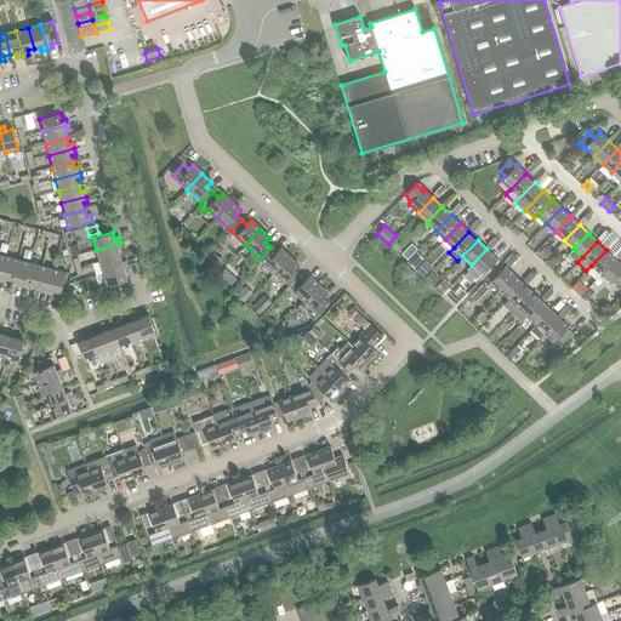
[(96,250),(100,262),(120,256),(118,249),(121,249),(120,243),(96,250)]
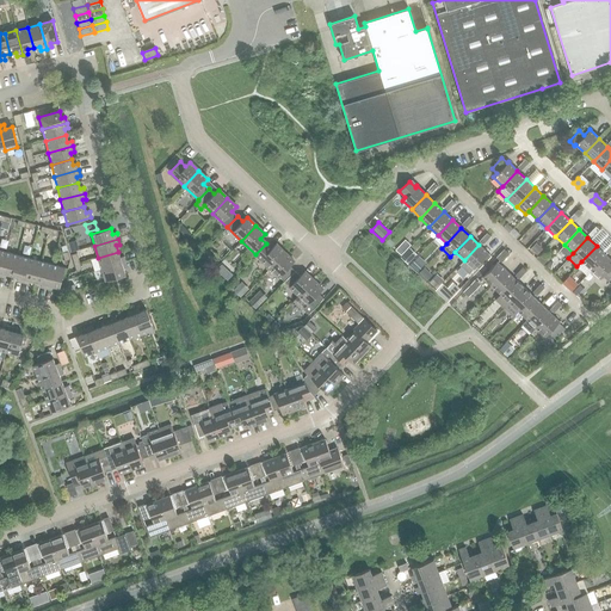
[(255,254),(270,269),(284,253),(276,244),(271,248),(266,244),(255,254)]
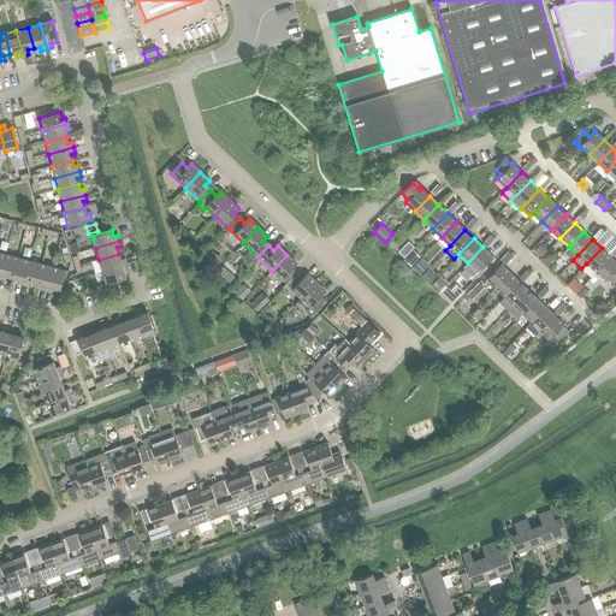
[(492,255),(483,247),(468,262),(463,267),(472,277),(479,268),(492,255)]
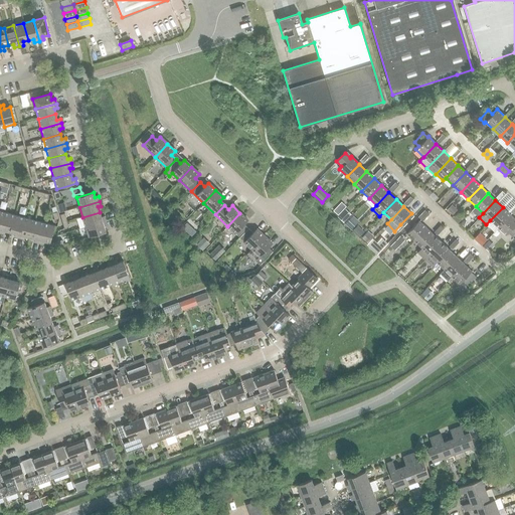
[(447,209),(453,214),(456,211),(451,206),(447,209)]
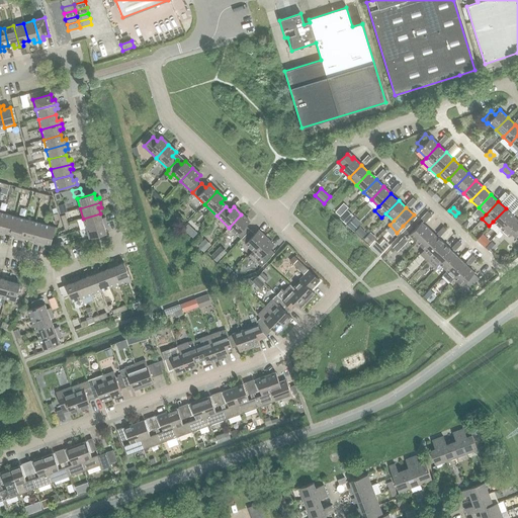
[(493,222),(501,229),(513,216),(506,208),(493,222)]
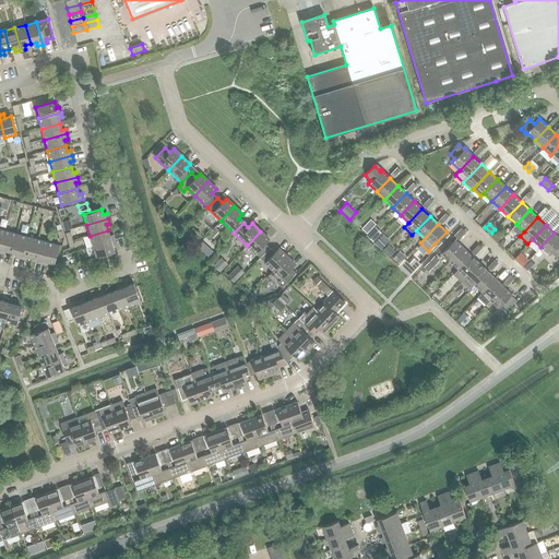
[(461,228),(453,236),(459,240),(465,233),(461,228)]
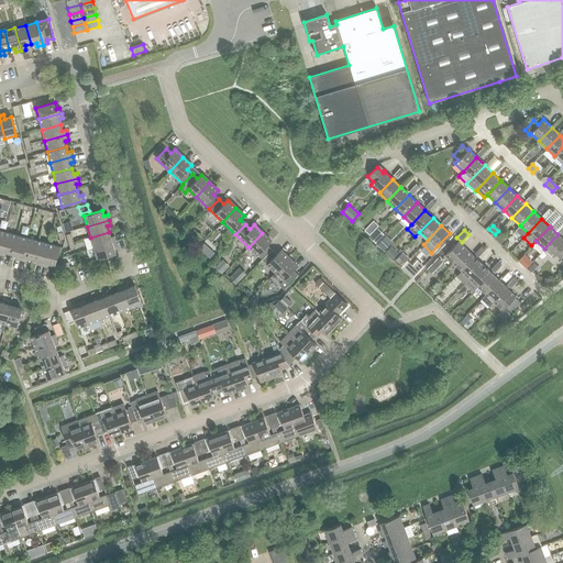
[(6,253),(11,254),(15,235),(4,232),(0,250),(0,255),(4,256),(6,253)]
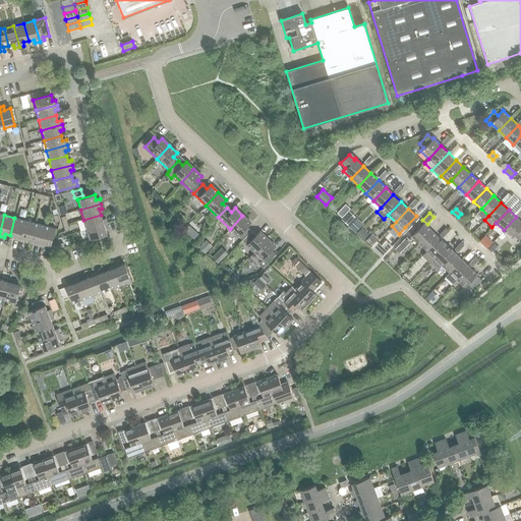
[(85,230),(107,223),(105,219),(102,220),(101,215),(83,220),(85,230)]
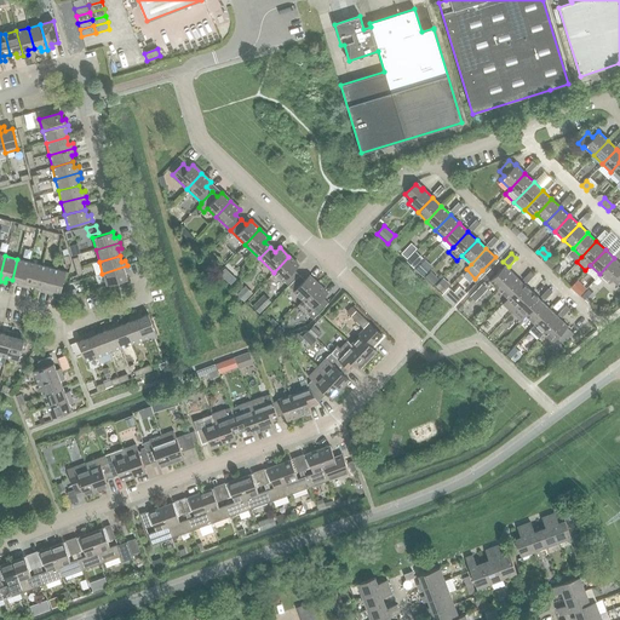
[(288,286),(299,275),(293,270),(298,265),(288,257),(274,273),(288,286)]
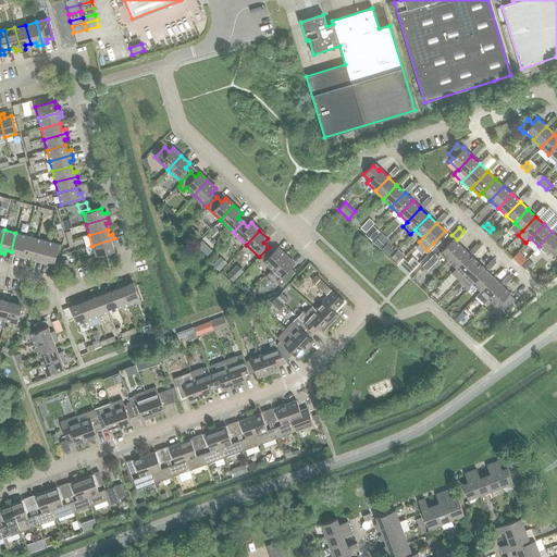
[(368,235),(373,239),(378,235),(373,231),(368,235)]
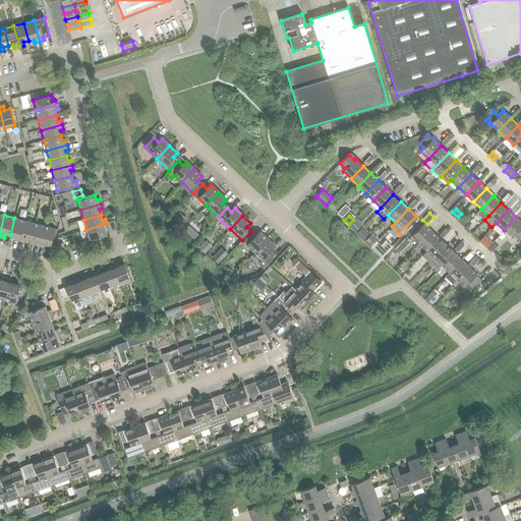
[(418,219),(416,216),(405,227),(408,229),(418,219)]
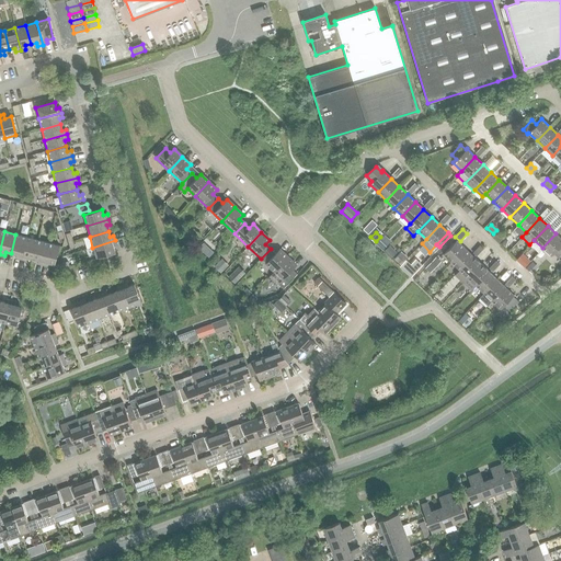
[(186,242),(191,238),(185,233),(181,238),(186,242)]
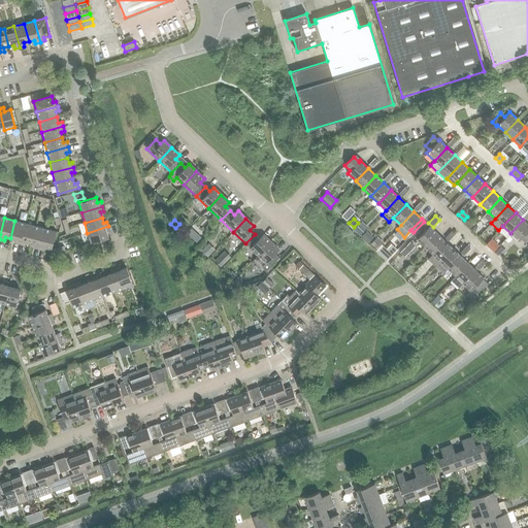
[(463,224),(469,229),(472,226),(466,220),(463,224)]
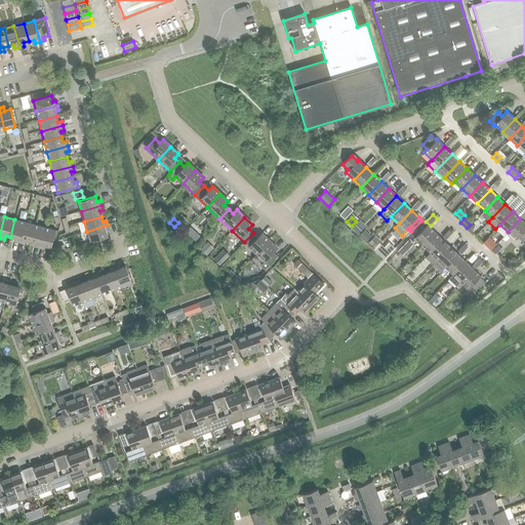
[(524,224),(520,218),(508,232),(515,240),(518,237),(524,243),(524,224)]
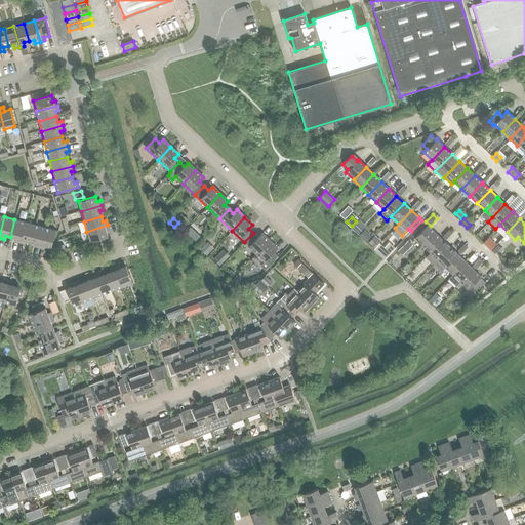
[(14,242),(19,243),(25,221),(14,219),(10,237),(15,238),(14,242)]
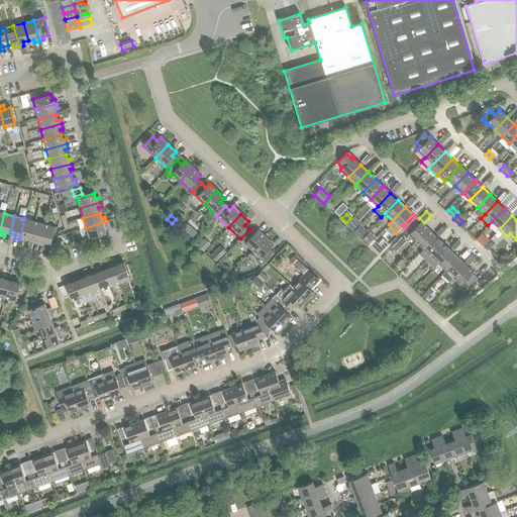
[(29,238),(34,221),(24,218),(19,239),(23,240),(24,237),(29,238)]
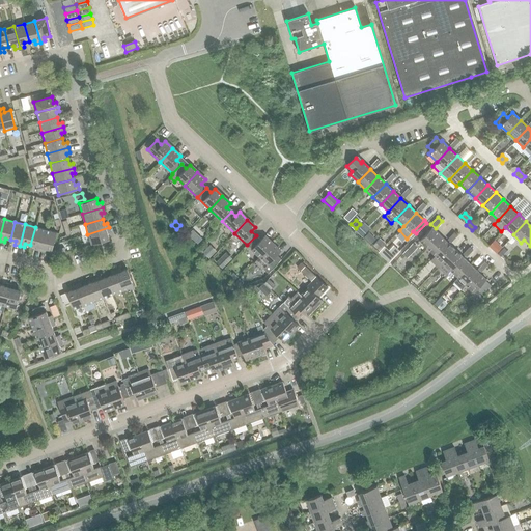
[(356,231),(362,238),(366,232),(360,226),(356,231)]
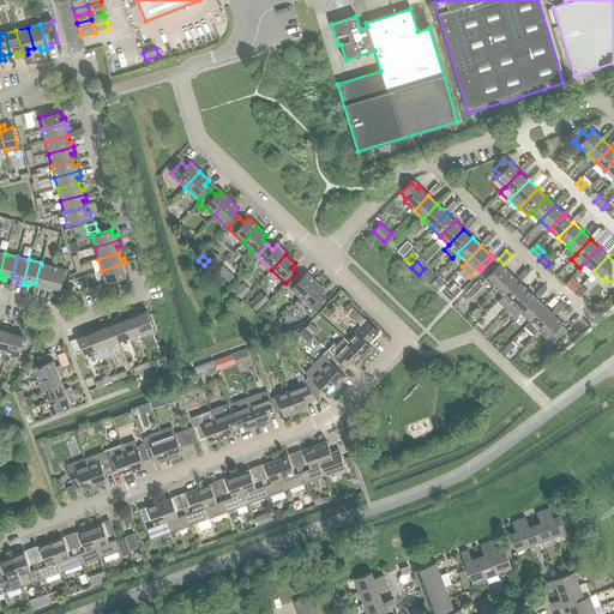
[(41,289),(46,290),(53,266),(41,263),(35,283),(41,286),(41,289)]
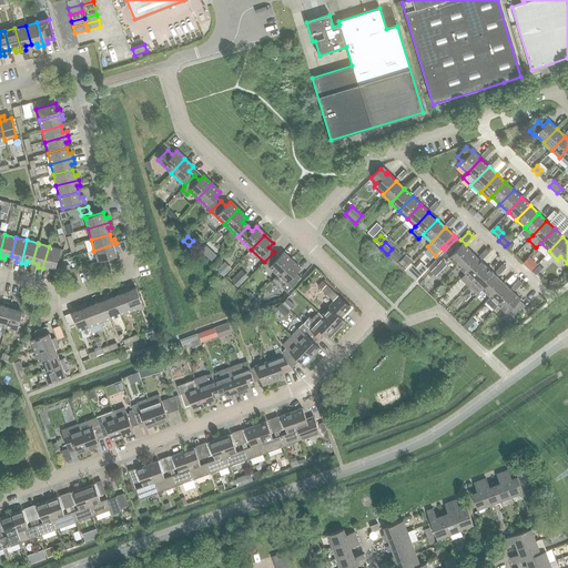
[(117,243),(93,251),(98,262),(117,256),(114,250),(118,249),(117,243)]
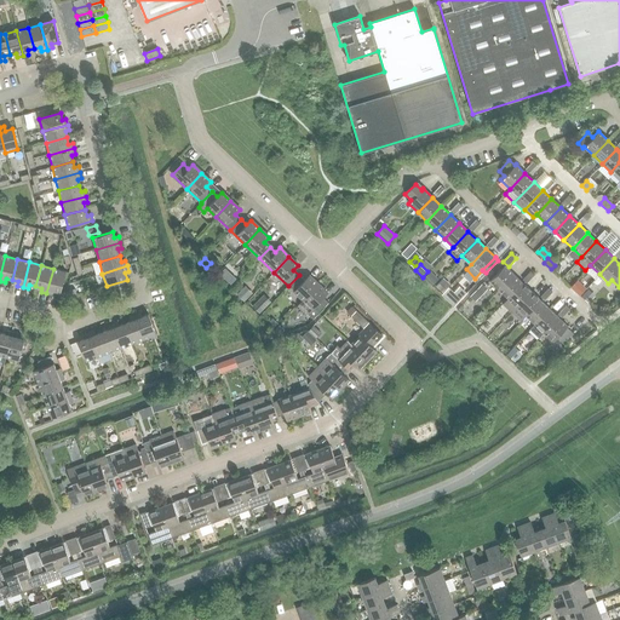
[(489,281),(498,291),(514,275),(504,265),(489,281)]
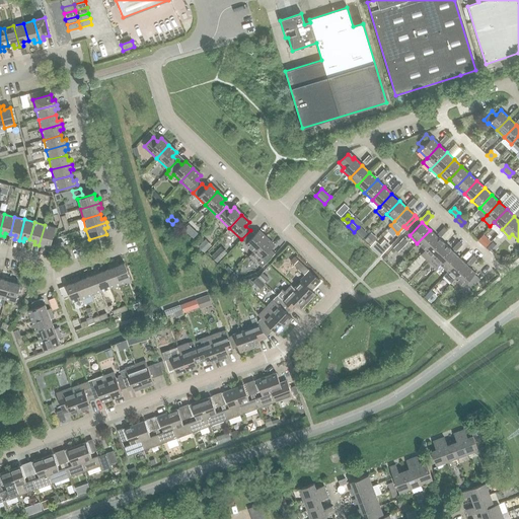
[(188,224),(183,229),(188,234),(193,229),(188,224)]
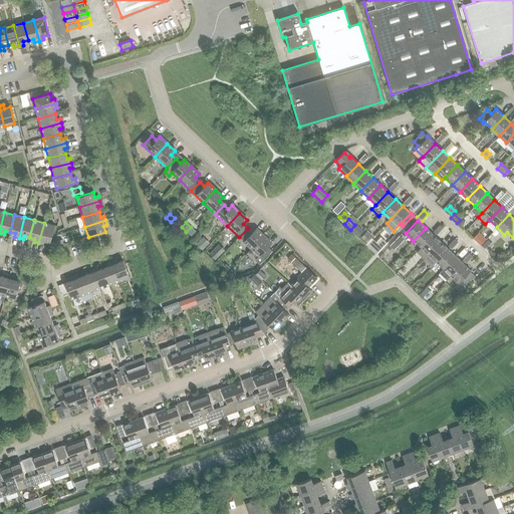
[(44,241),(50,243),(54,225),(44,223),(38,243),(43,244),(44,241)]
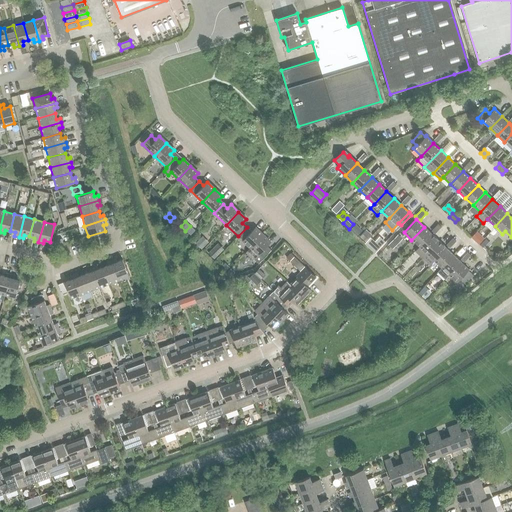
[(238,236),(250,248),(262,235),(255,227),(251,231),(247,227),(238,236)]
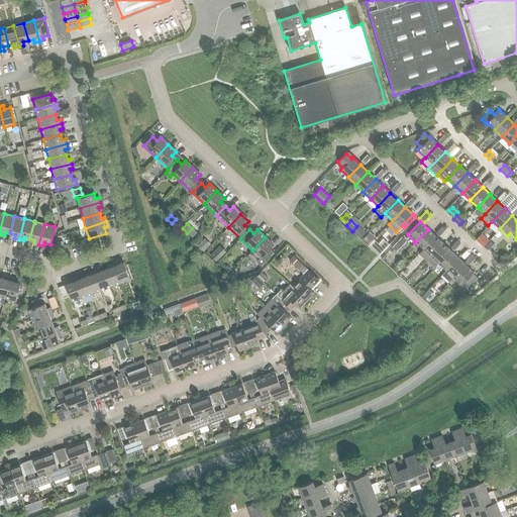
[(415,242),(423,249),(435,236),(428,229),(415,242)]
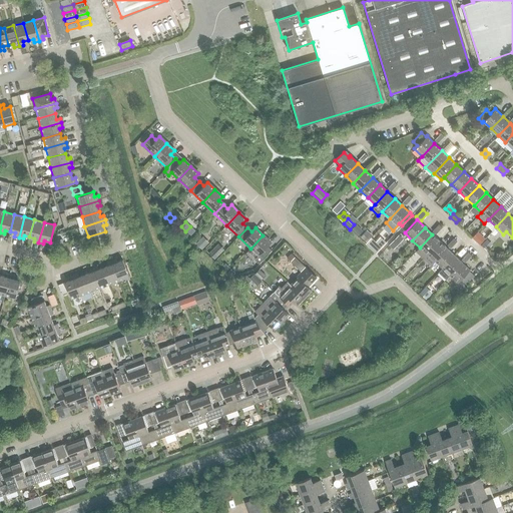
[(494,232),(488,238),(493,243),(499,237),(494,232)]
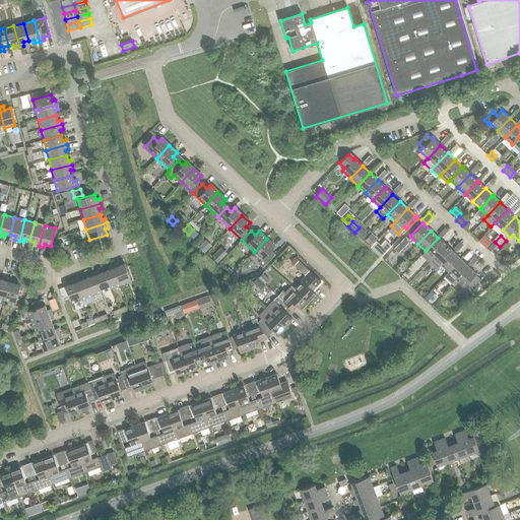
[(368,237),(365,241),(371,246),(374,242),(368,237)]
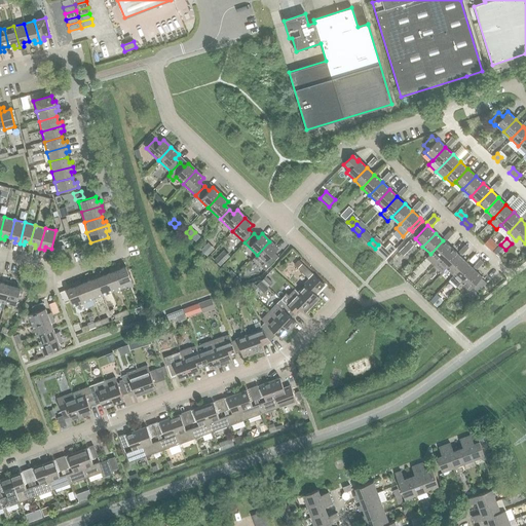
[(389,256),(402,245),(398,240),(385,252),(389,256)]
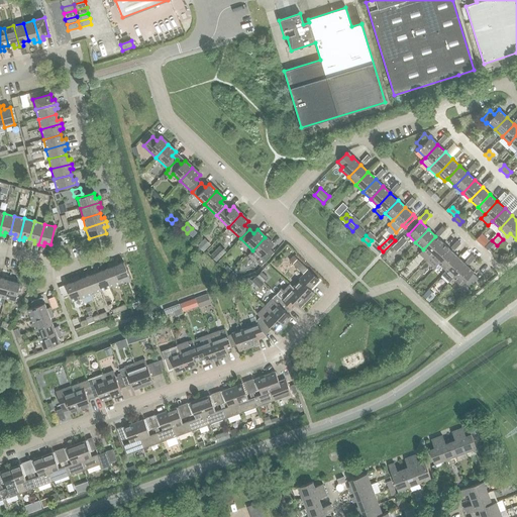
[(435,236),(423,249),(418,253),(426,261),(442,243),(435,236)]
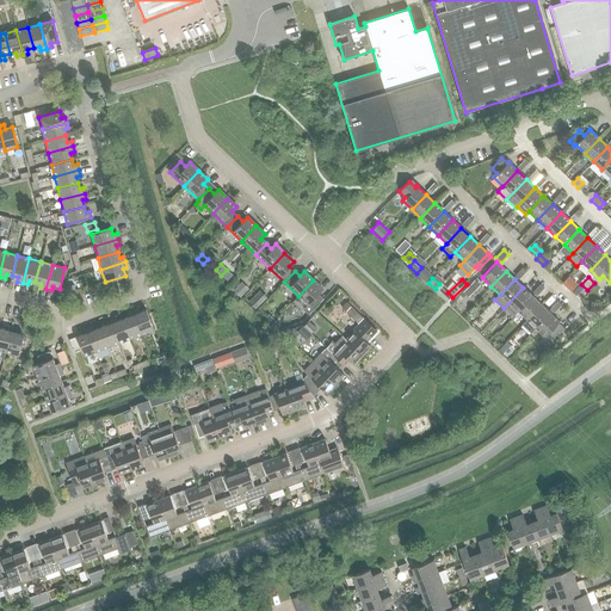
[(308,315),(313,309),(323,298),(318,294),(322,289),(313,281),(298,296),(294,301),(308,315)]
